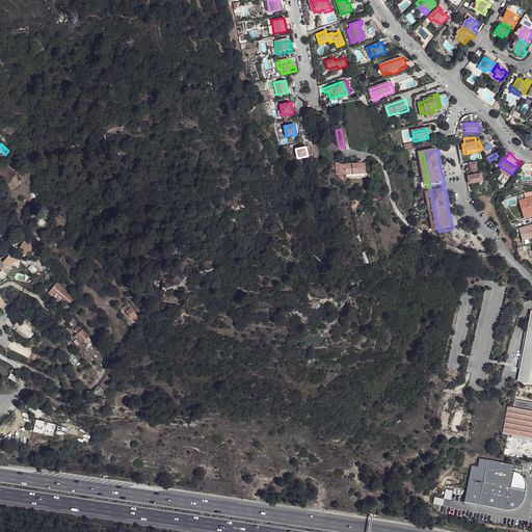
[(368,174),(367,164),(364,164),(358,165),(353,165),(354,176),(368,174)]
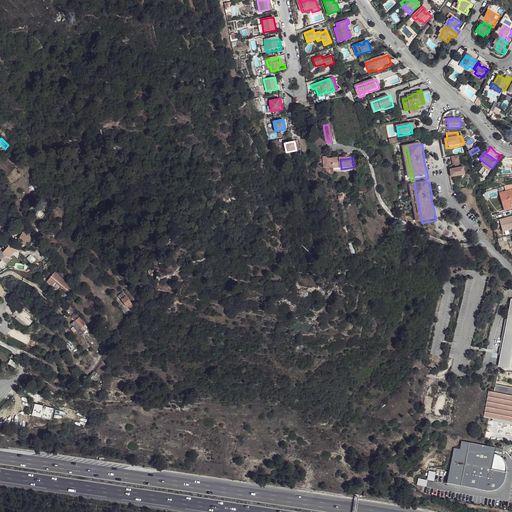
[(492,168),(482,161),(480,164),(490,171),(492,168)]
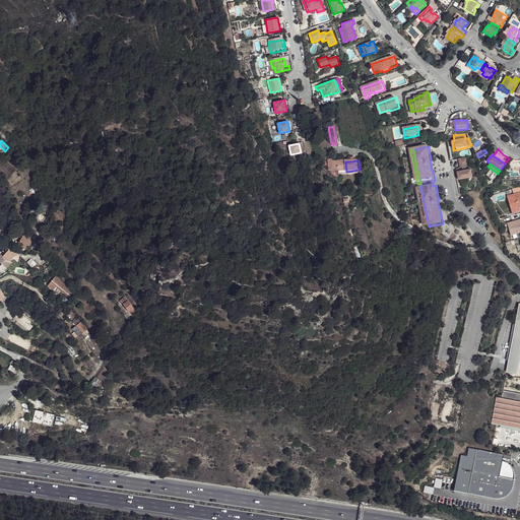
[(472,170),(459,173),(460,180),(474,178),(472,170)]
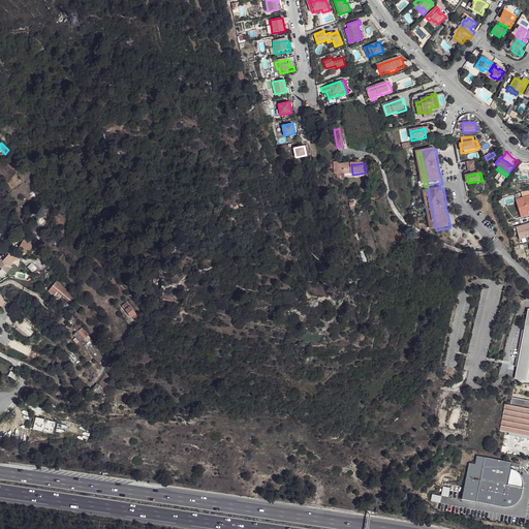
[(428,191),(426,191),(433,230),(436,230),(428,191)]
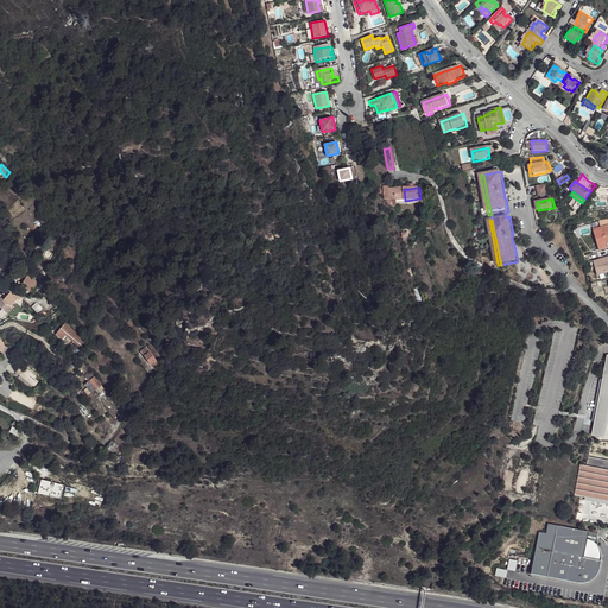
[(607,223),(600,226),(593,228),(599,249),(606,248),(605,242),(607,241),(607,223)]
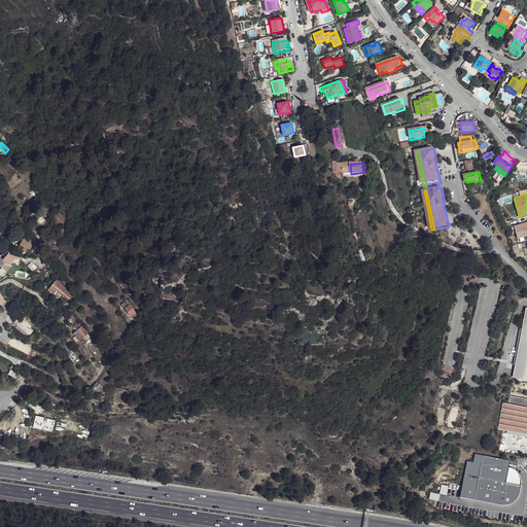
[(24,241),(21,246),(35,256),(37,254),(39,256),(41,254),(34,249),(36,246),(27,241),(26,242),(24,241)]
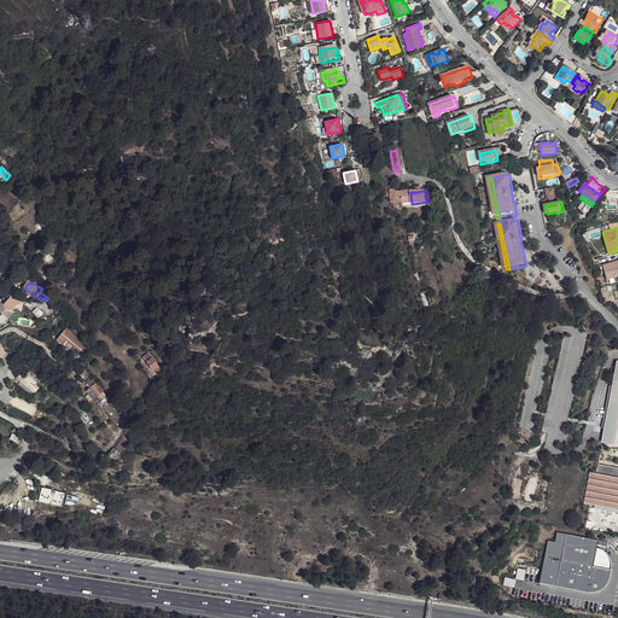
[(3,305),(0,307),(0,313),(3,316),(9,321),(13,315),(11,313),(15,309),(19,314),(23,310),(11,299),(4,307),(3,305)]
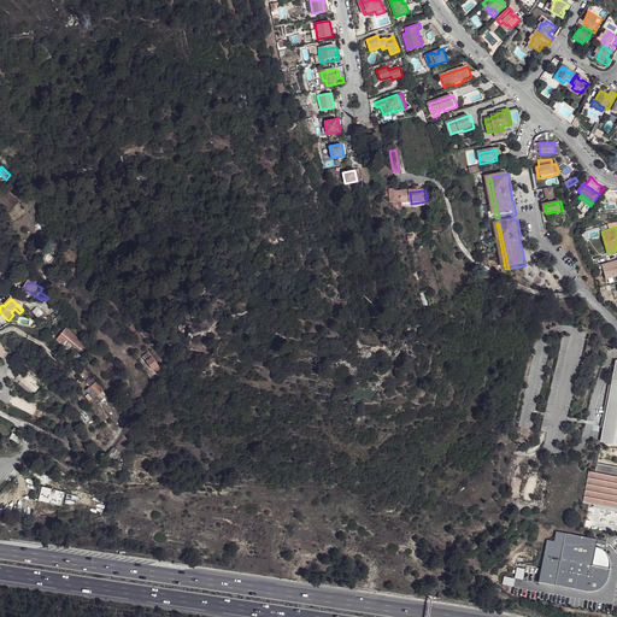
[(46,311),(39,305),(35,310),(41,316),(46,311)]
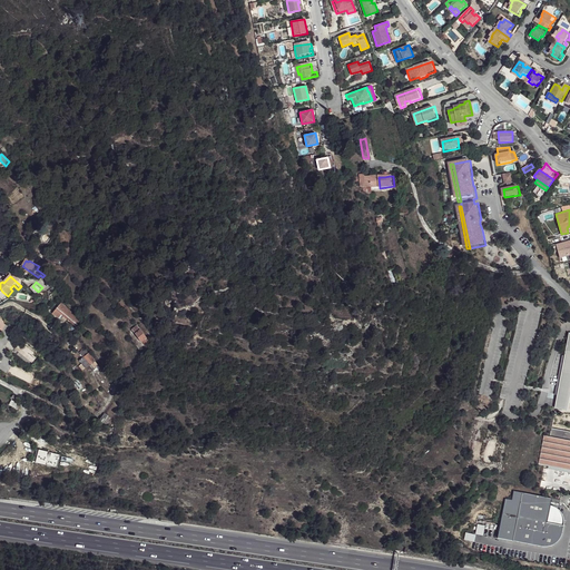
[(82,320),(62,303),(59,307),(66,313),(79,324),(82,320)]
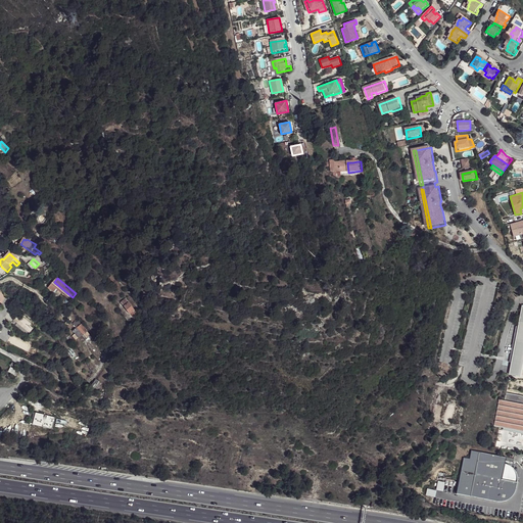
[(60,287),(54,282),(49,287),(55,292),(60,287)]
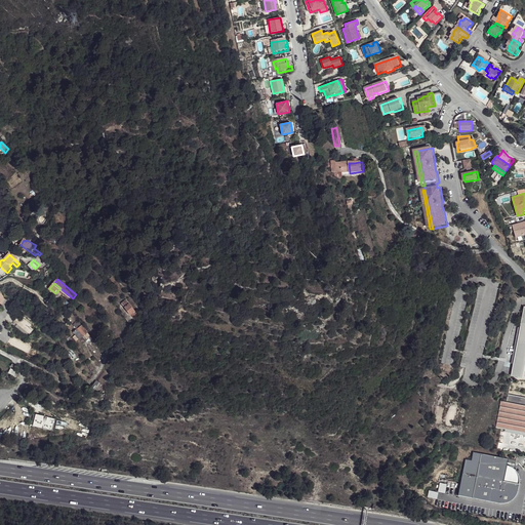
[(136,312),(131,304),(126,308),(131,315),(132,314),(136,312)]
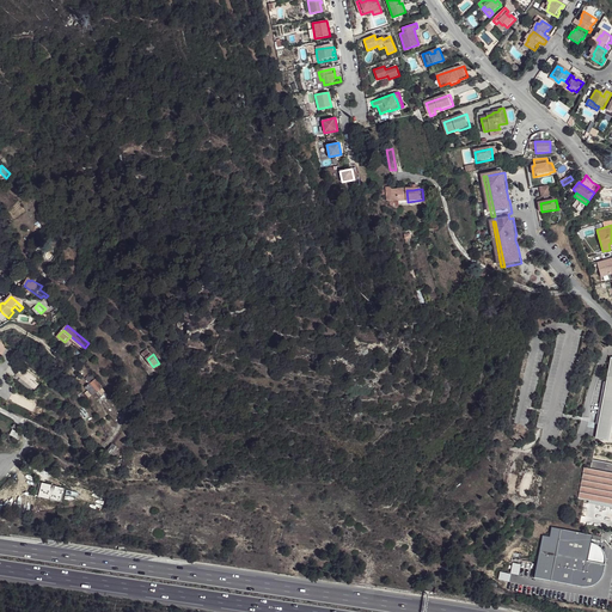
[(611,359),(610,357),(605,383),(597,424),(594,439),(606,441),(606,439),(611,440),(611,359)]
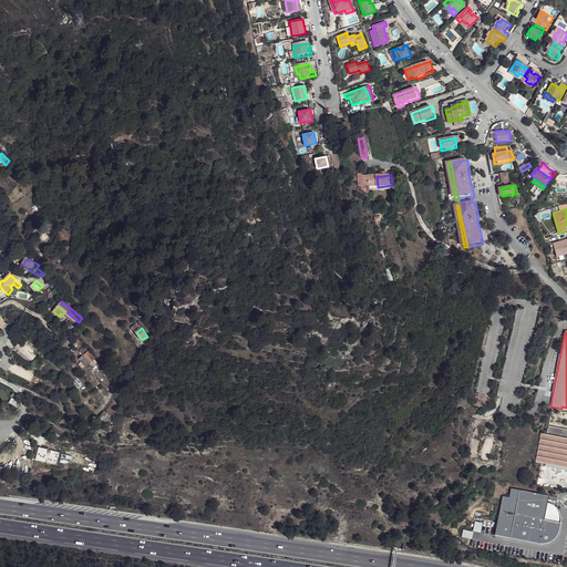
[(95,359),(89,351),(85,354),(91,362),(95,359)]
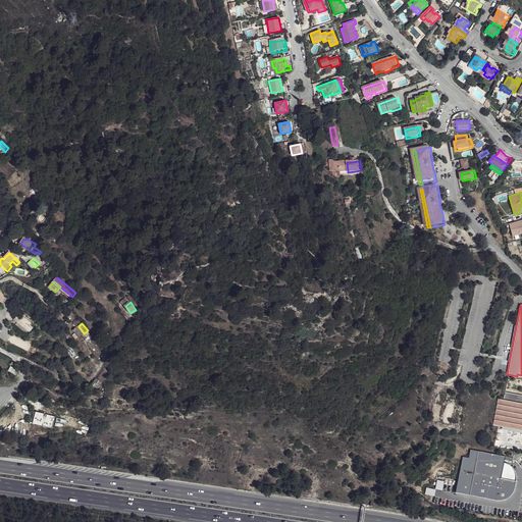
[(83,334),(84,333),(79,326),(76,327),(73,329),(80,336),(83,334)]
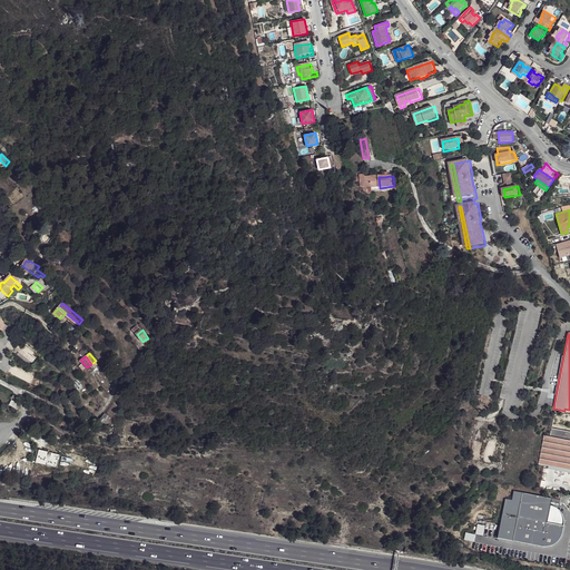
[(37,435),(42,438),(45,433),(46,431),(39,429),(37,435)]
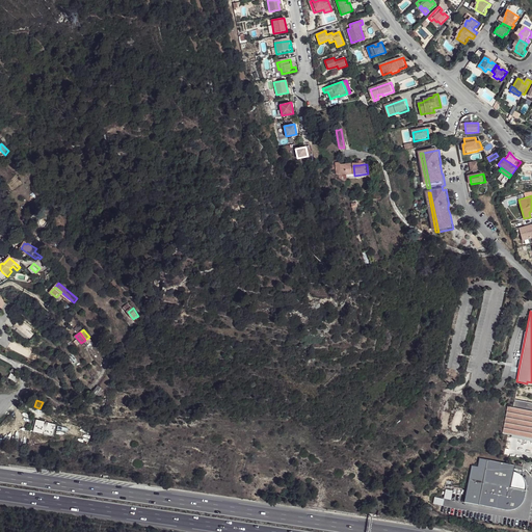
[(531,403),(512,400),(511,407),(531,410),(531,403)]
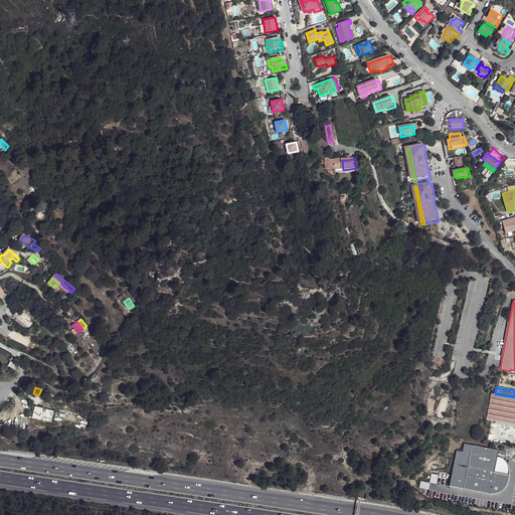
[(514,397),(495,394),(489,393),(485,419),(494,421),(514,424),(514,397)]
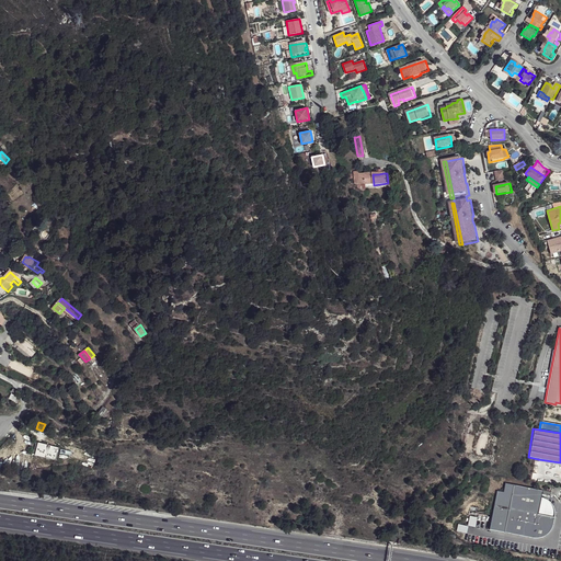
[(41,453),(52,455),(52,454),(54,443),(44,441),(41,453)]
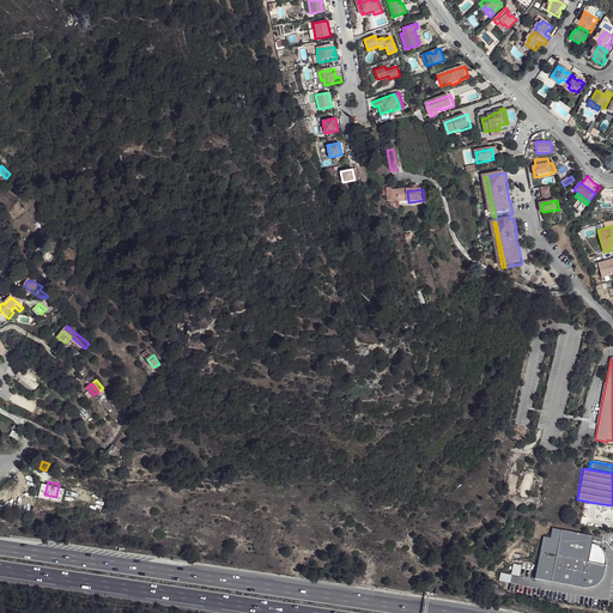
[(43,502),(55,505),(56,497),(44,495),(43,502)]
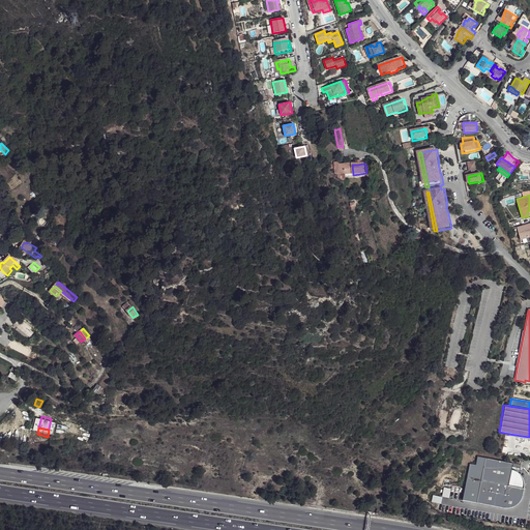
[(474,465),(482,466),(483,459),(475,457),(474,465)]
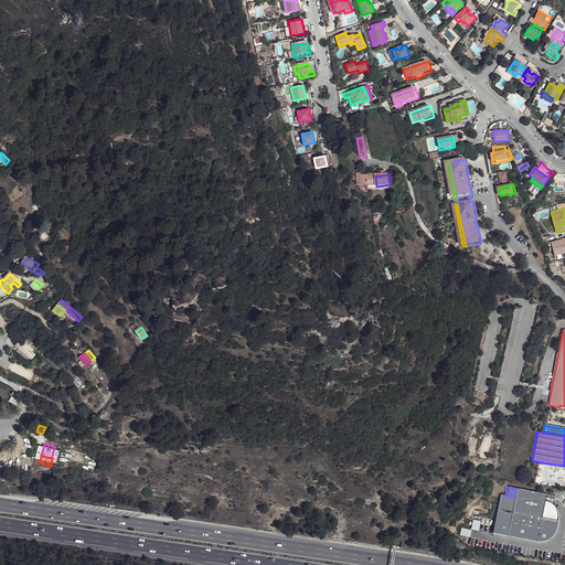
[(556,521),(540,518),(543,501),(543,498),(544,494),(515,489),(514,497),(505,496),(501,494),(492,534),(536,542),(543,542),(548,539),(552,535),(555,530),(556,521)]
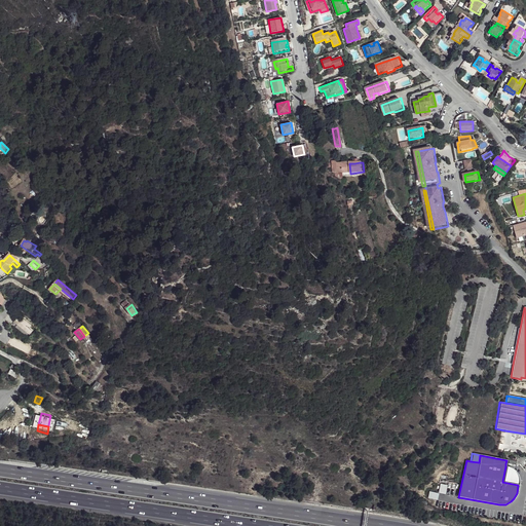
[(502,482),(518,485),(518,484),(518,481),(518,479),(517,475),(515,473),(512,470),(508,467),(505,466),(502,482)]
